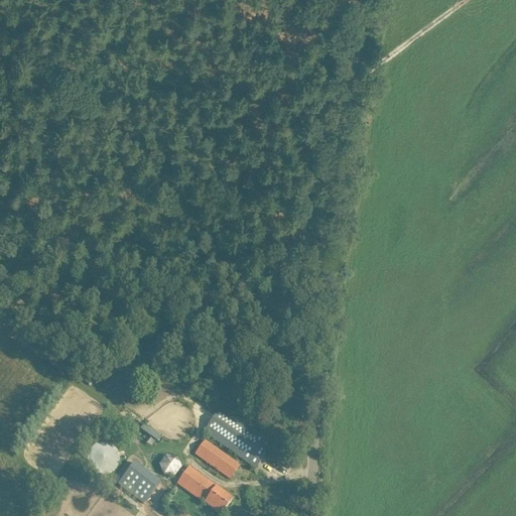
[(272,444),(221,408),(204,432),(255,470),(272,444)]
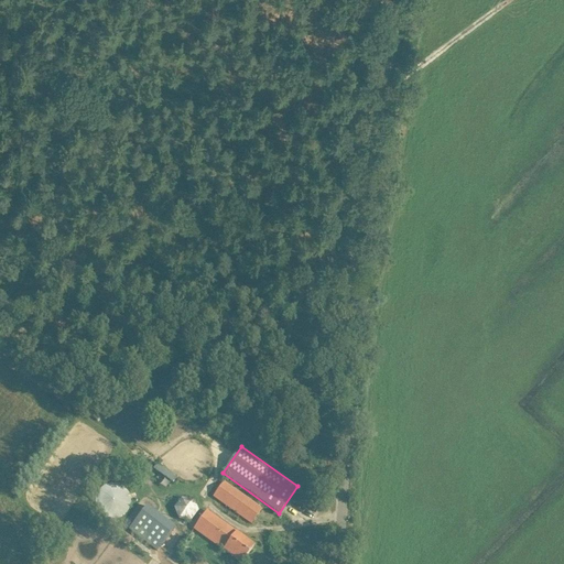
[(150,468),(170,484),(175,478),(154,463),(150,468)]
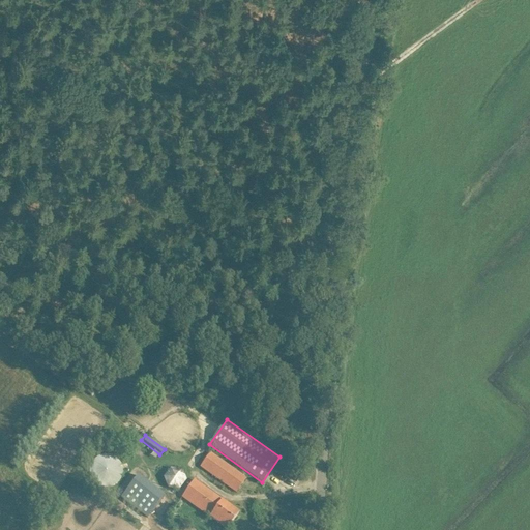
[(236,493),(245,478),(210,453),(201,467),(236,493)]
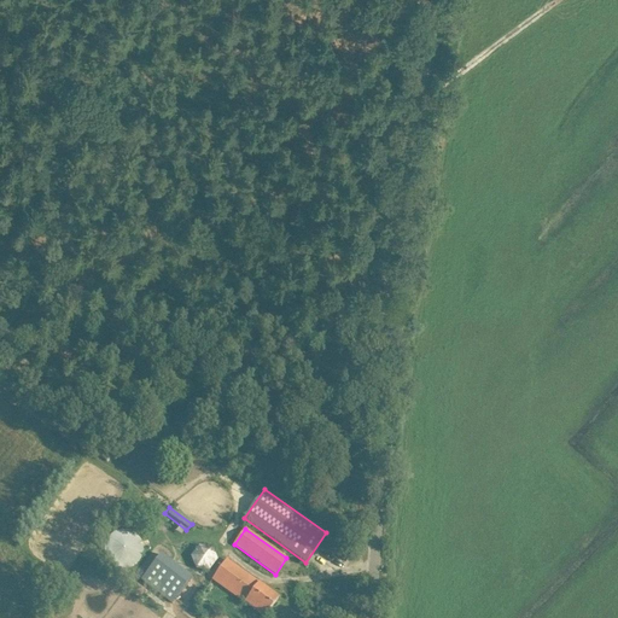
[(123,532),(122,532),(121,532),(118,532),(117,532),(116,534),(114,534),(112,535),(111,536),(110,537),(109,538),(108,540),(106,541),(106,542),(105,544),(105,546),(104,547),(104,549),(104,551),(104,552),(104,554),(104,555),(105,557),(105,559),(106,560),(106,561),(108,563),(109,564),(110,565),(111,566),(112,567),(115,569),(116,569),(117,570),(120,570),(121,570),(122,570),(124,570),(126,570),(127,570),(129,570),(130,569),(132,569),(134,567),(135,566),(136,565),(138,564),(139,563),(139,561),(140,560),(141,558),(141,557),(141,555),(143,553),(143,552),(143,551),(143,548),(141,547),(141,544),(141,543),(140,542),(139,541),(138,540),(136,538),(135,537),(134,536),(133,535),(132,534),(130,534),(128,532),(127,532),(126,532),(123,532)]
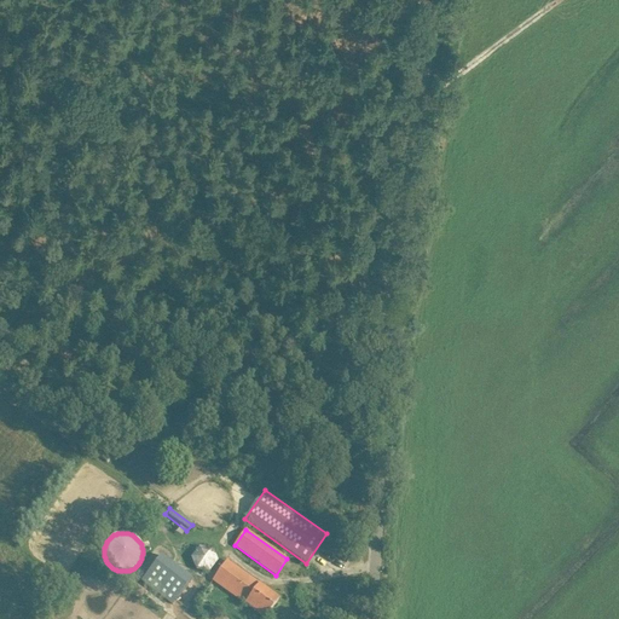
[(212,549),(198,548),(190,557),(196,571),(209,572),(218,561),(212,549)]
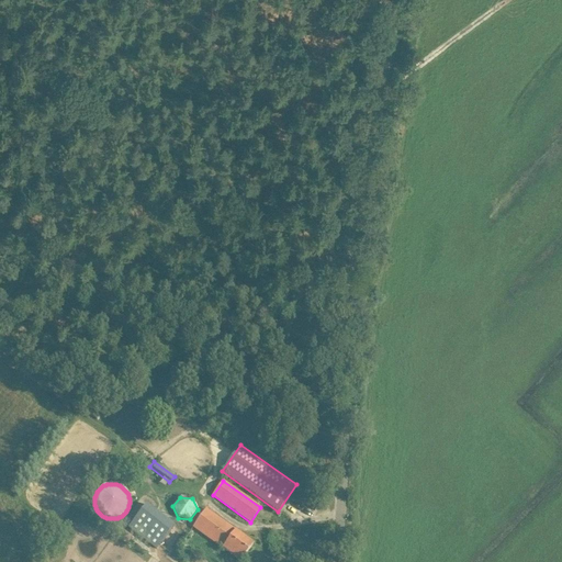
[(157,547),(170,520),(139,505),(126,531),(157,547)]
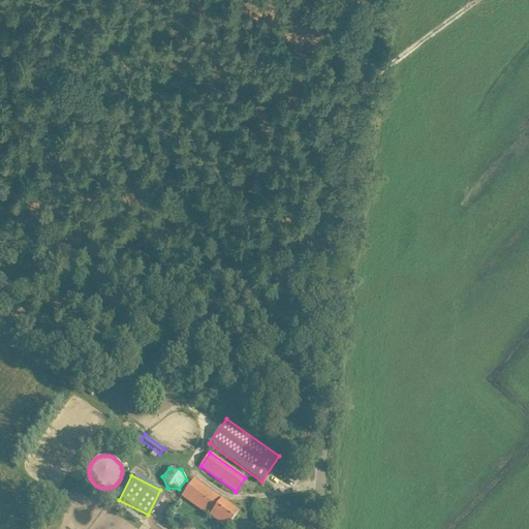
[(239,511),(194,479),(182,497),(226,528),(239,511)]
